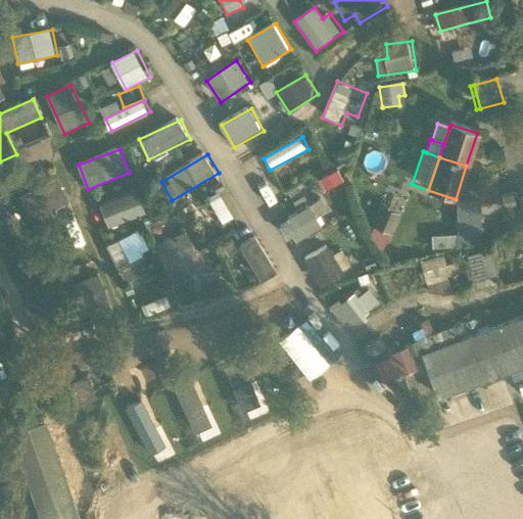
[(323,178),(326,187),(344,183),(342,174),(323,178)]
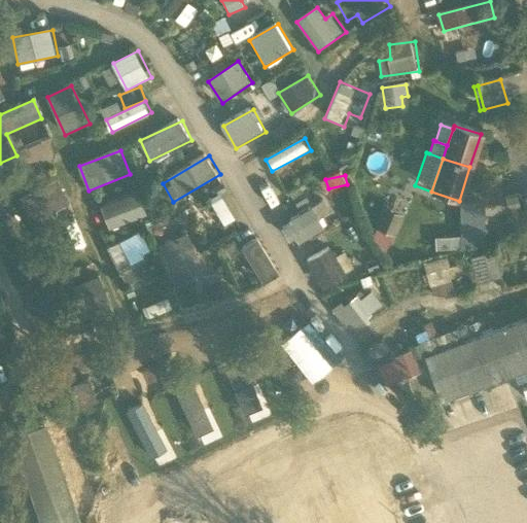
[(261,202),(275,197),(267,178),(254,183),(261,202)]
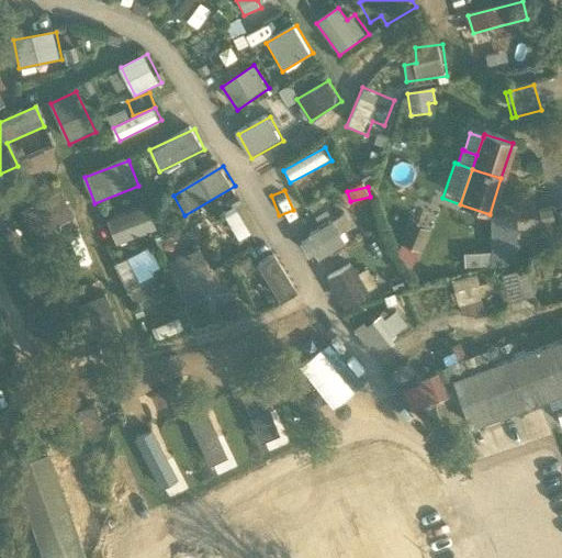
[(66,225),(54,198),(23,212),(35,240),(66,225)]
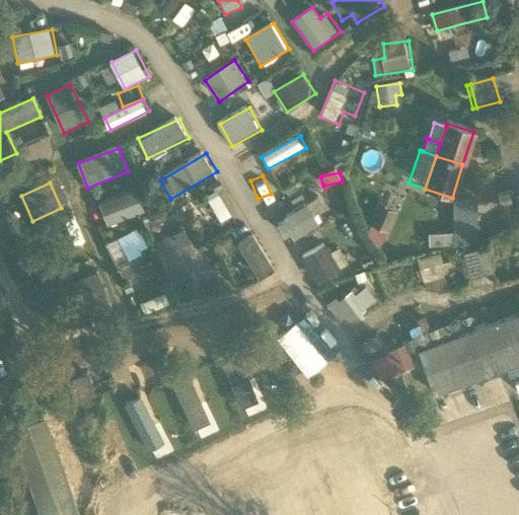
[(292,205),(303,201),(298,187),(287,191),(292,205)]
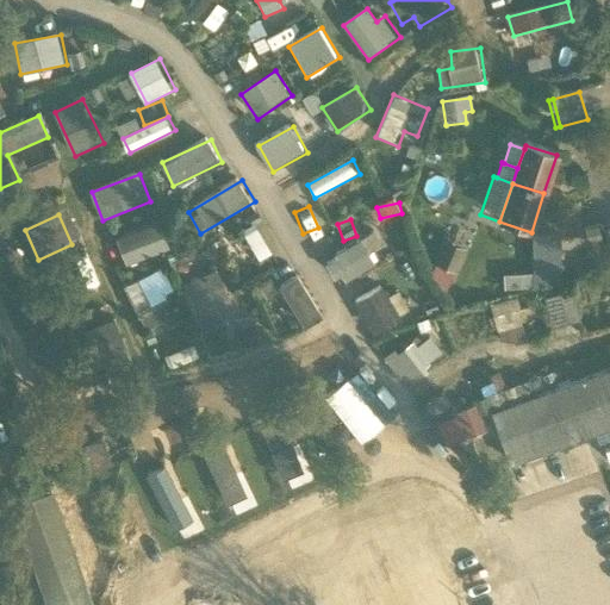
[(117,239),(128,269),(173,253),(162,223),(117,239)]
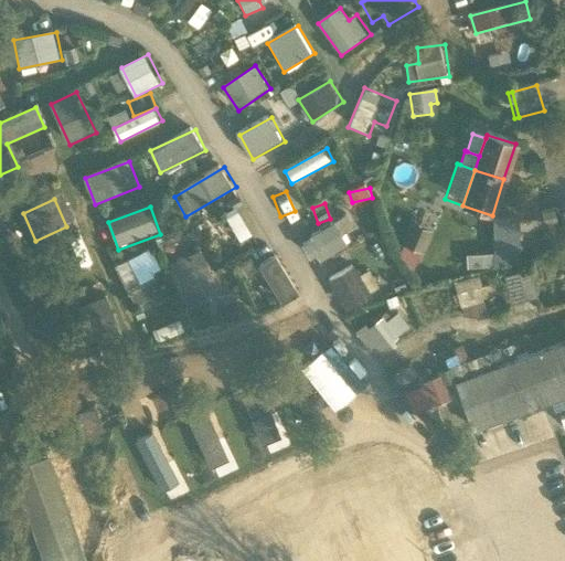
[(242,210),(215,220),(227,249),(253,237),(242,210)]
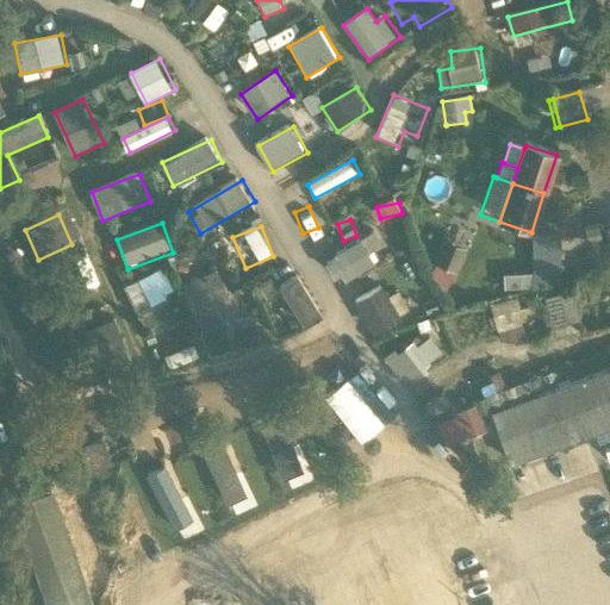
[(0,269),(16,264),(5,235),(0,236),(0,269)]
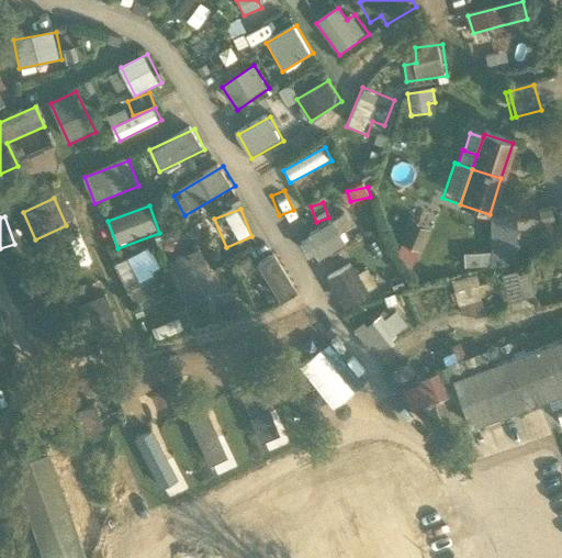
[(344,232),(351,229),(347,219),(303,237),(314,263),(349,247),(344,232)]
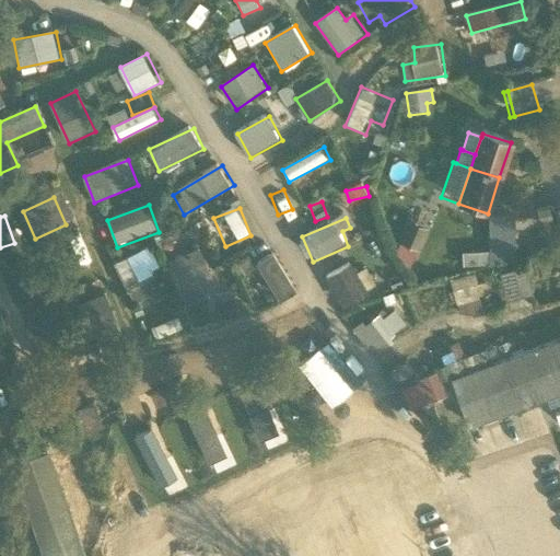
[(488,254),(488,268),(515,261),(514,219),(486,220),(488,254)]
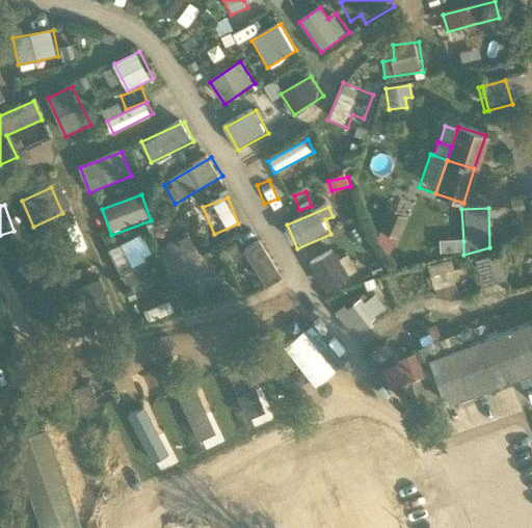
[(406,220),(388,212),(378,233),(379,234),(395,240),(397,241),(406,220)]
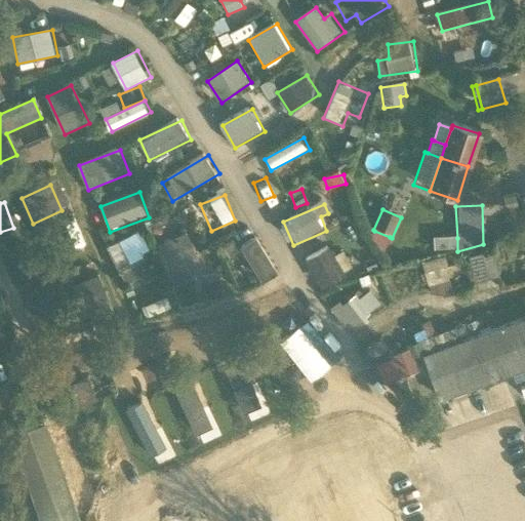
[(390,237),(374,231),(370,240),(382,256),(390,237)]
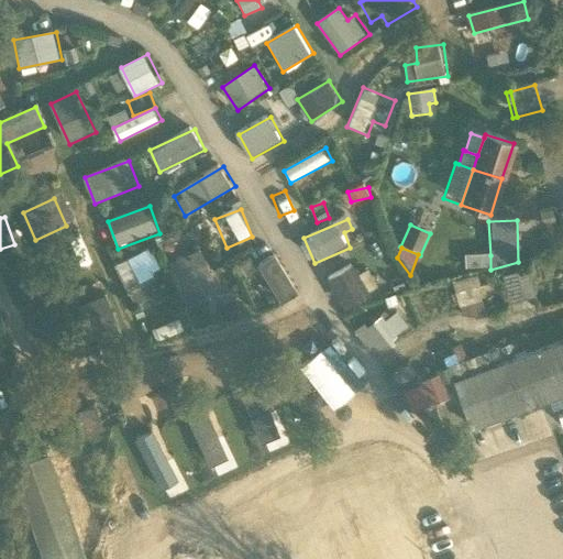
[(132,306),(154,296),(146,280),(162,273),(152,250),(113,266),(132,306)]
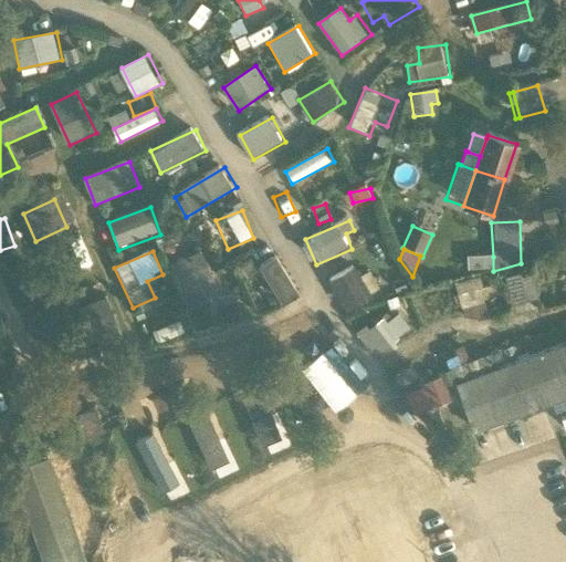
[(186,310),(211,301),(205,284),(215,280),(205,251),(169,263),(186,310)]
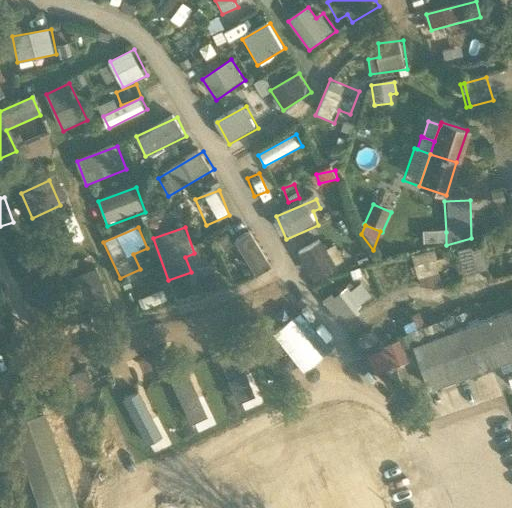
[(239,239),(254,276),(272,269),(257,232),(239,239)]
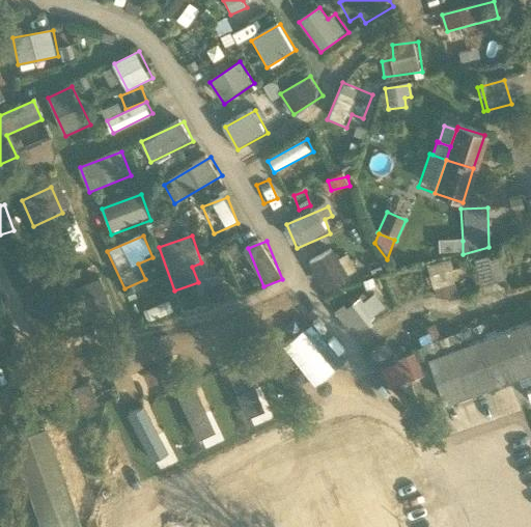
[(463,254),(463,241),(438,242),(438,255),(463,254)]
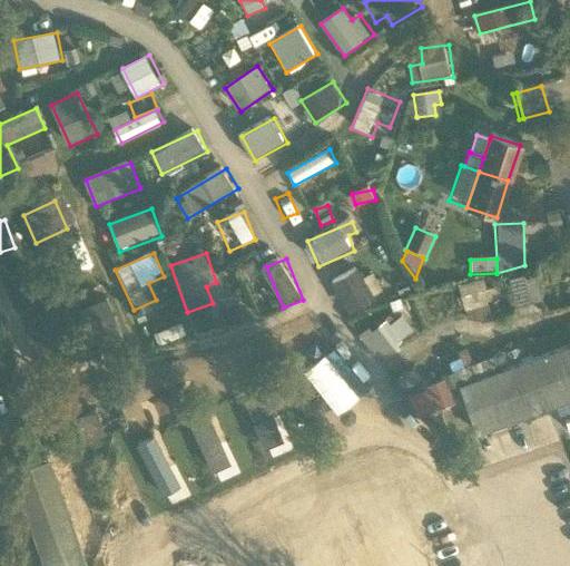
[(381,298),(365,266),(332,283),(347,314),(381,298)]
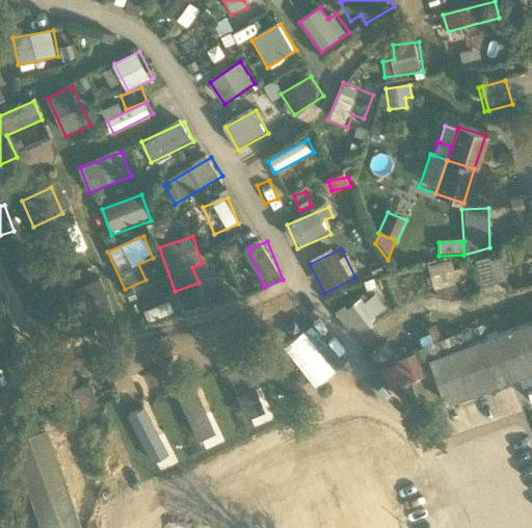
[(225,284),(208,287),(211,304),(229,300),(225,284)]
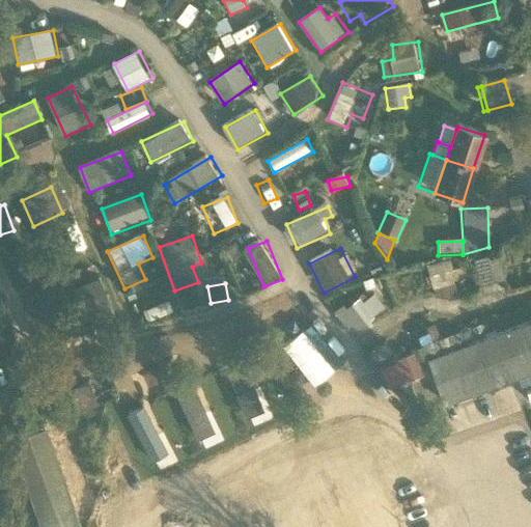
[(338,315),(355,337),(385,313),(367,292),(338,315)]
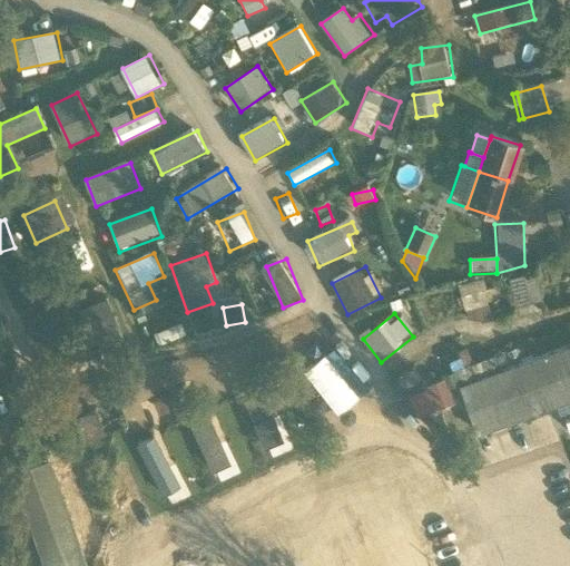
[(569,349),(460,391),(477,437),(542,412),(569,402),(569,349)]
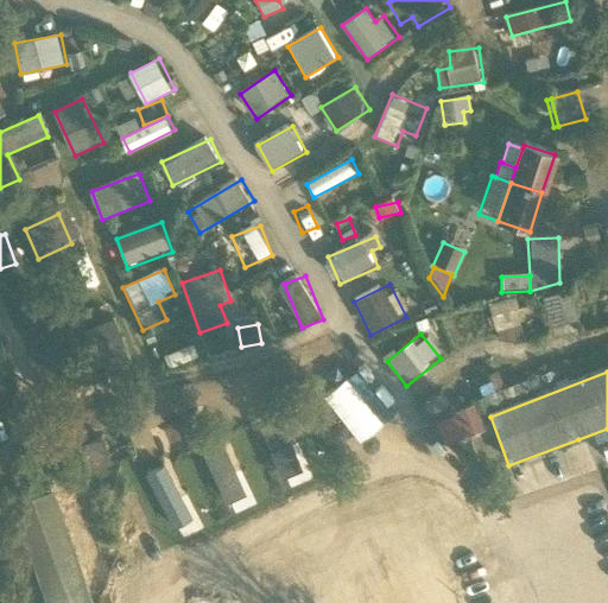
[(171,429),(202,420),(192,388),(163,398),(171,429)]
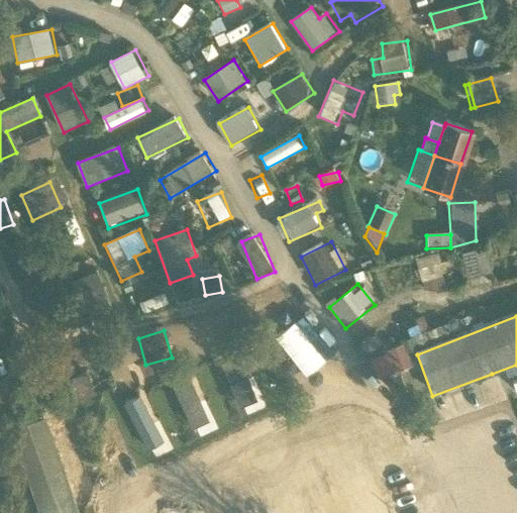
[(278,335),(255,342),(269,380),(290,372),(278,335)]
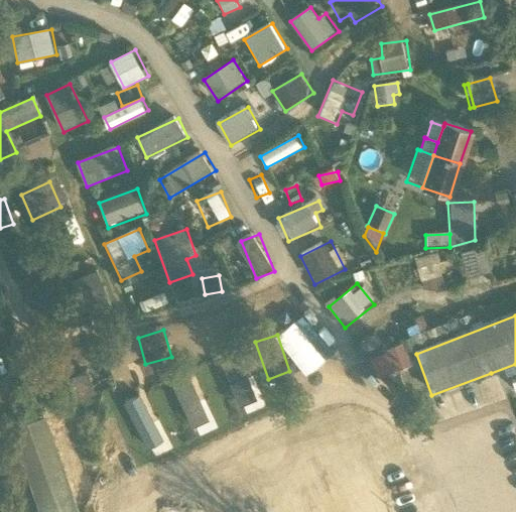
[(394,351),(372,358),(379,378),(400,371),(394,351)]
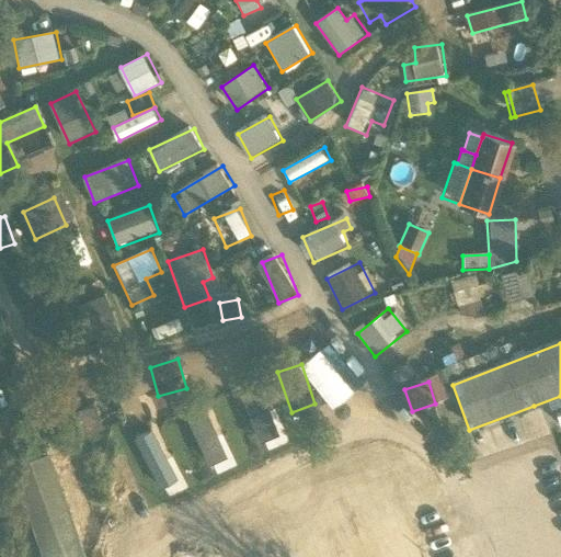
[(247,383),(224,390),(237,431),(260,423),(247,383)]
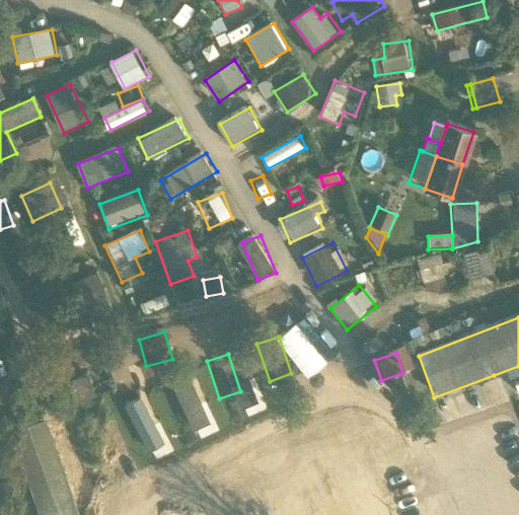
[(179,371),(157,378),(170,416),(192,409),(179,371)]
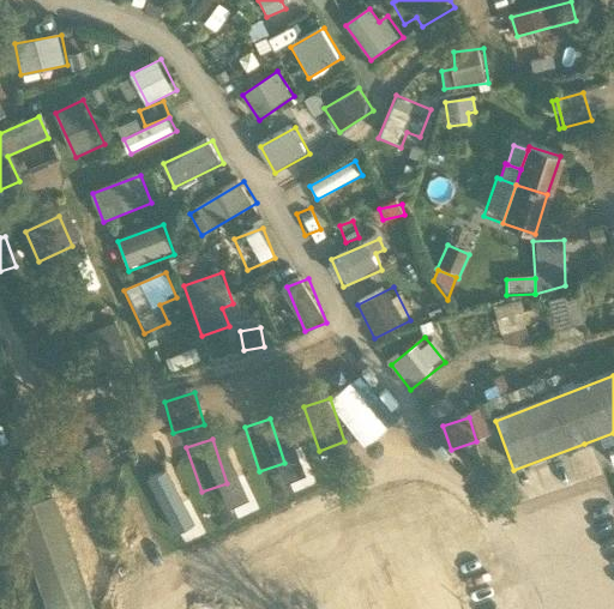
[(251,523),(283,507),(274,488),(241,504),(251,523)]
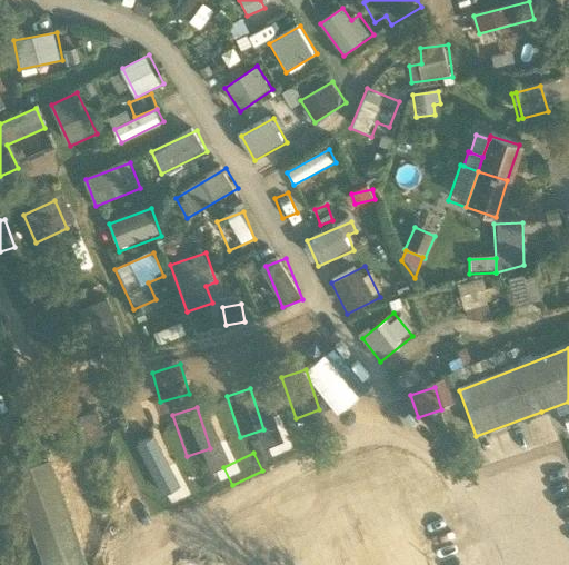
[(39,553),(43,564),(82,564),(48,465),(12,477),(39,553)]
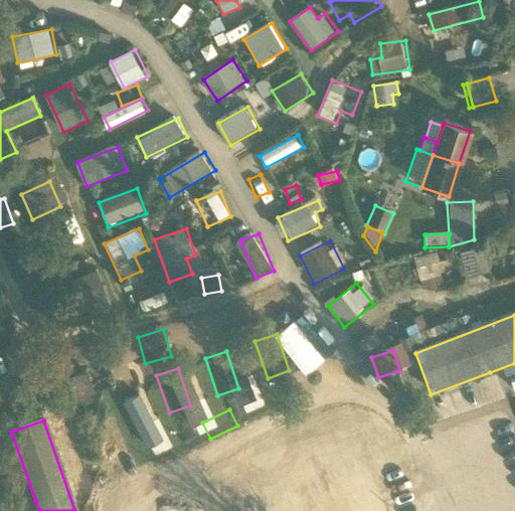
[(184,420),(160,430),(170,454),(193,445),(184,420)]
